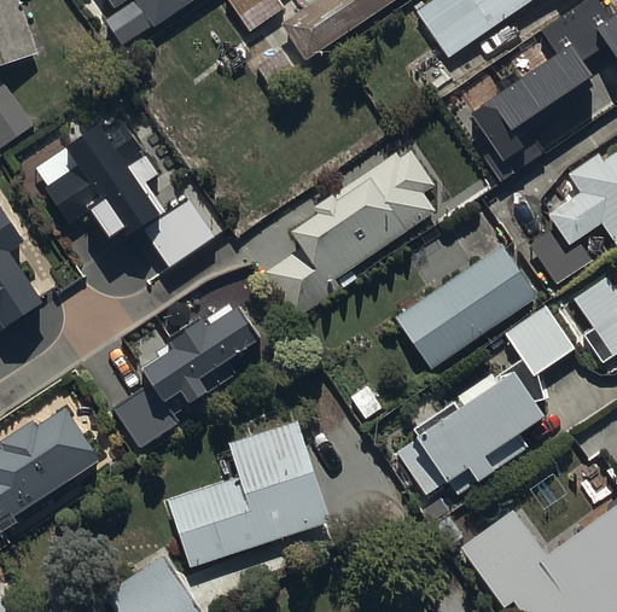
[(0,0),(0,64),(36,51),(18,0),(0,0)]
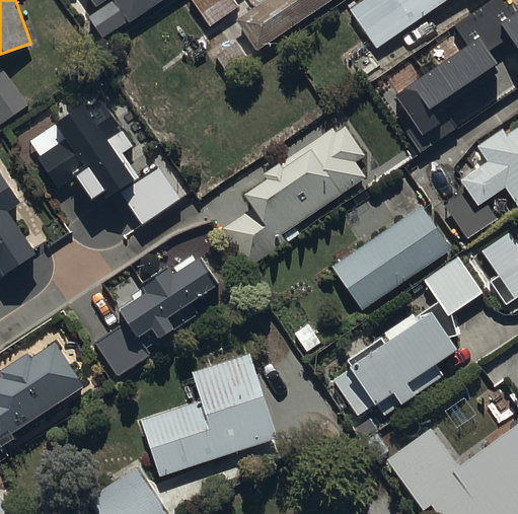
[(85,0),(84,14),(101,39),(127,20),(129,23),(162,0),(85,0)]
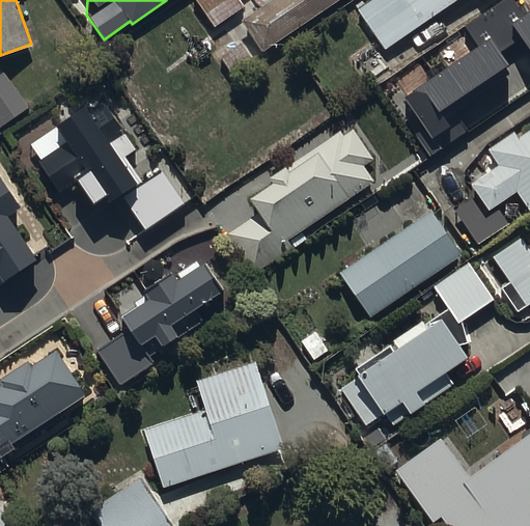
[(195,0),(214,27),(245,6),(241,0),(195,0)]
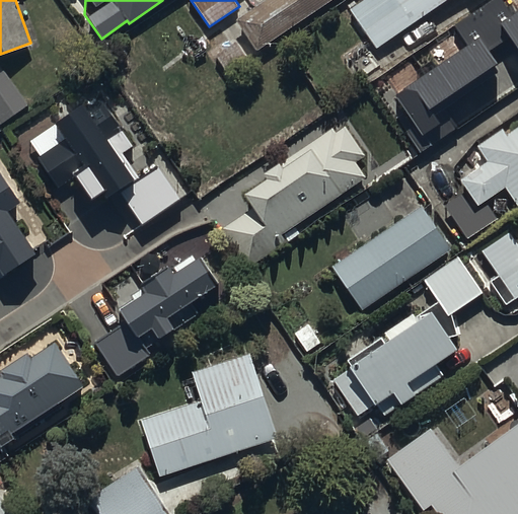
[(264,0),(235,19),(255,49),(328,0),(264,0)]
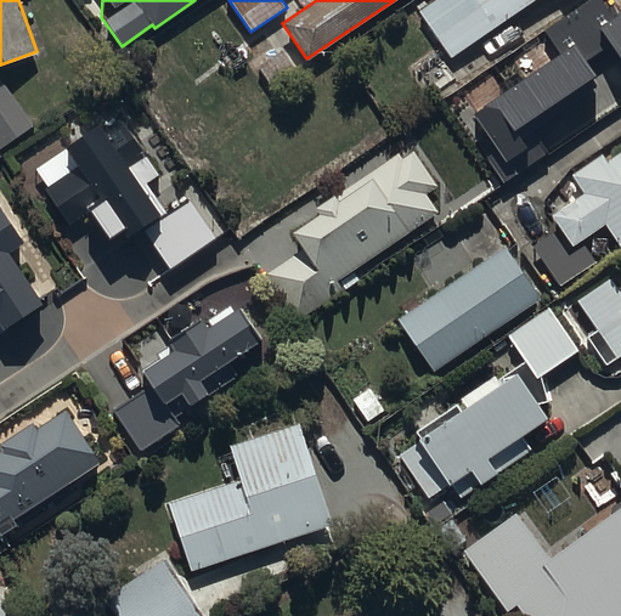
[(428,0),(418,6),(451,56),(535,0),(428,0)]
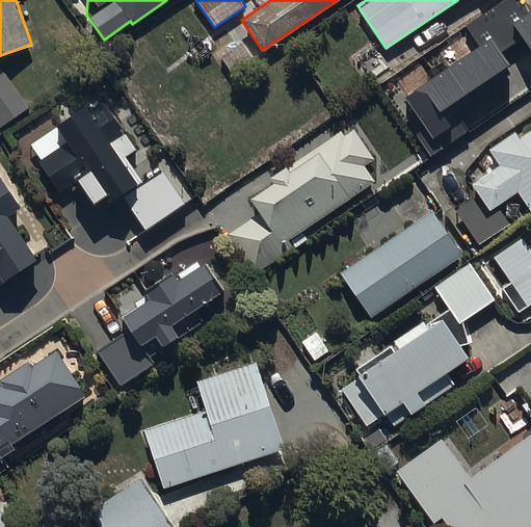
[(478,43),(404,93),(425,123),(415,130),(429,151),(467,126),(450,102),(510,61),(501,47),(522,32),(530,45),(530,44),(530,4),(524,9),(518,0),(496,0),(465,22),(478,43)]
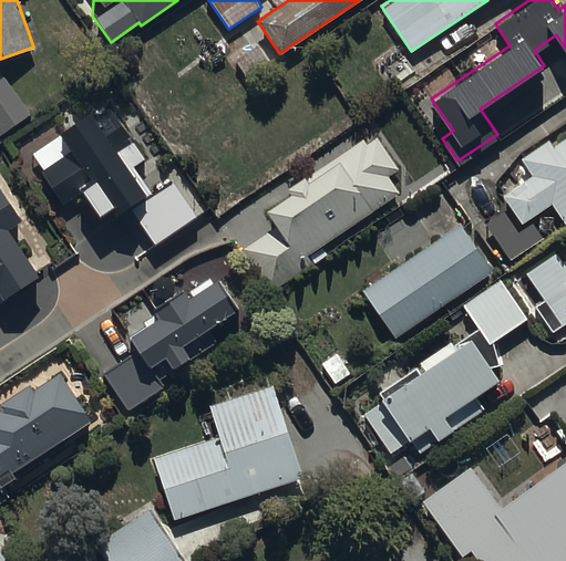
[(4,76),(0,79),(0,135),(30,115),(4,76)]
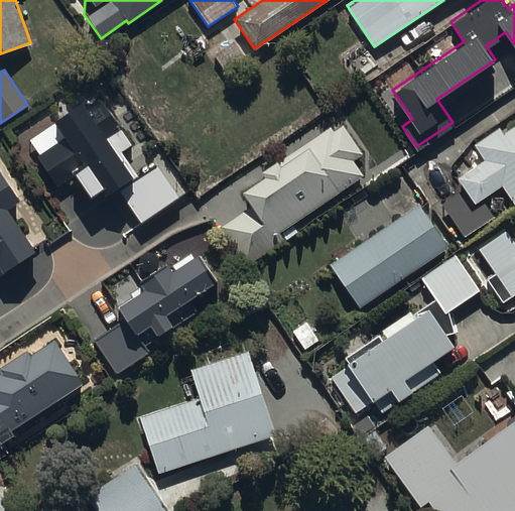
[(62,133),(35,151),(56,181),(76,168),(91,190),(99,185),(105,194),(117,184),(140,218),(177,193),(155,161),(138,173),(120,147),(131,140),(102,98),(90,106),(83,95),(50,117),(62,133)]
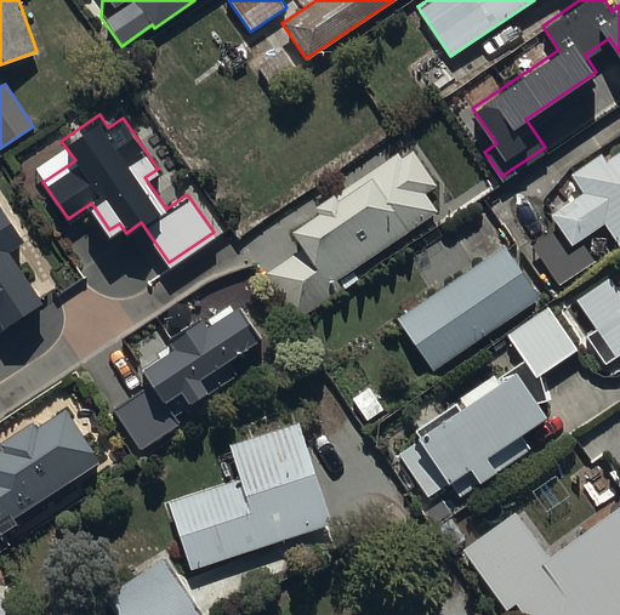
[(299,248),(263,271),(296,319),(342,289),(336,279),(437,211),(424,191),(434,183),(413,149),(400,158),(397,152),(330,197),(333,199),(314,211),(319,218),(293,237),(299,248)]
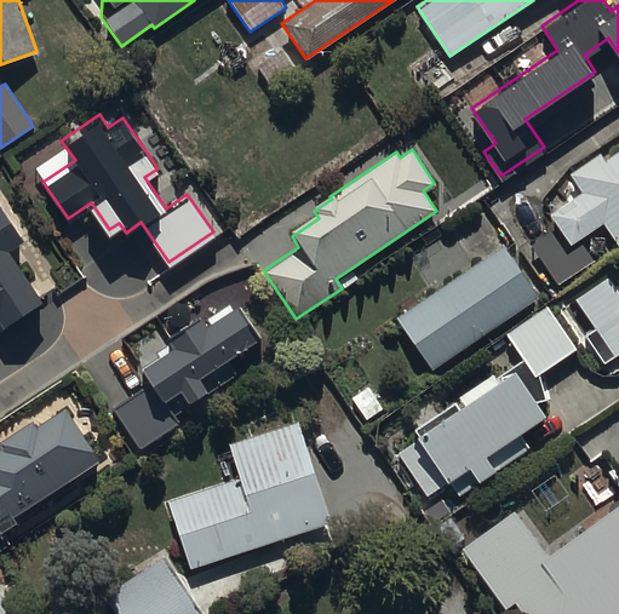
[(617,246),(618,245),(618,244),(618,149),(603,160),(599,153),(566,174),(579,194),(549,213),(569,245),(602,223),(617,246)]
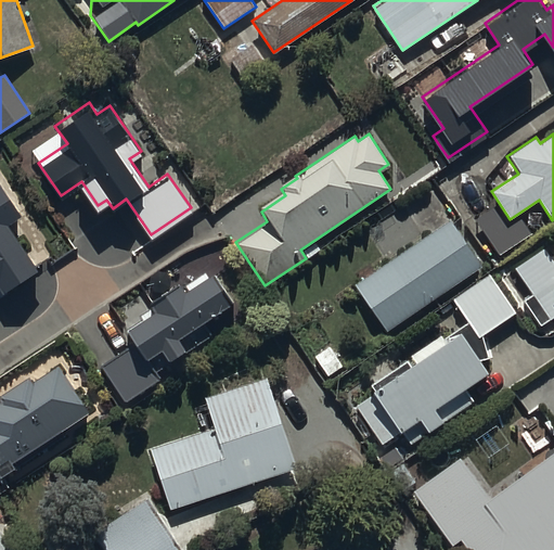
[(0,278),(1,277),(5,283),(38,260),(7,216),(20,207),(0,178),(0,278)]
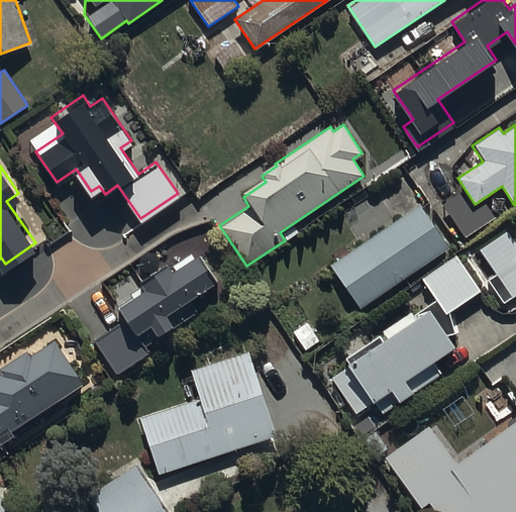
[(458,191),(441,203),(463,235),(495,214),(488,203),(474,213),(458,191)]
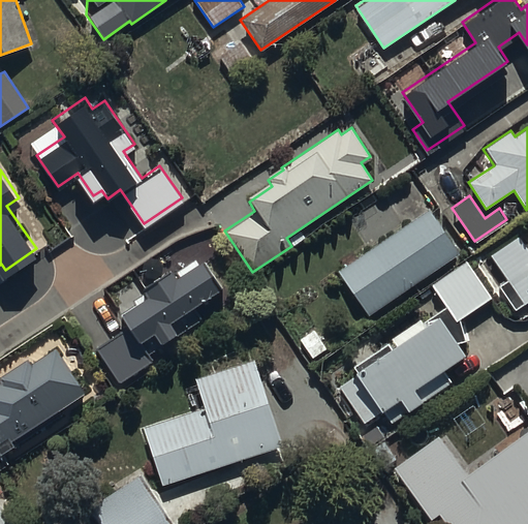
[(459,255),(428,209),(337,270),(368,316),(459,255)]
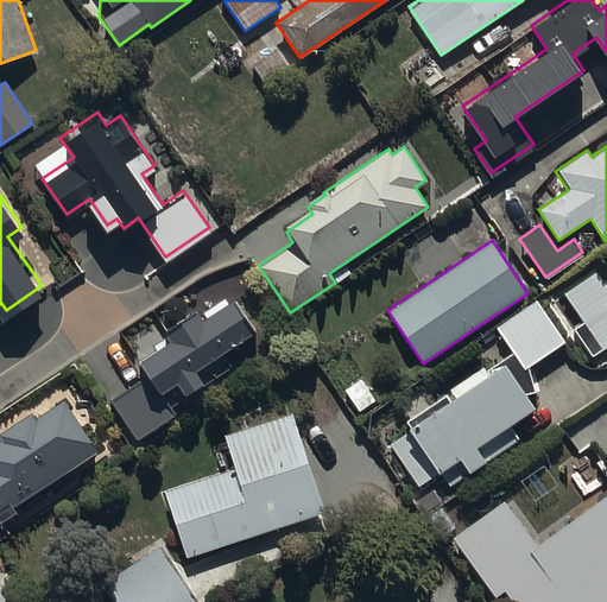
[(594,355),(606,346),(606,285),(595,267),(562,291),(581,318),(573,324),(594,355)]
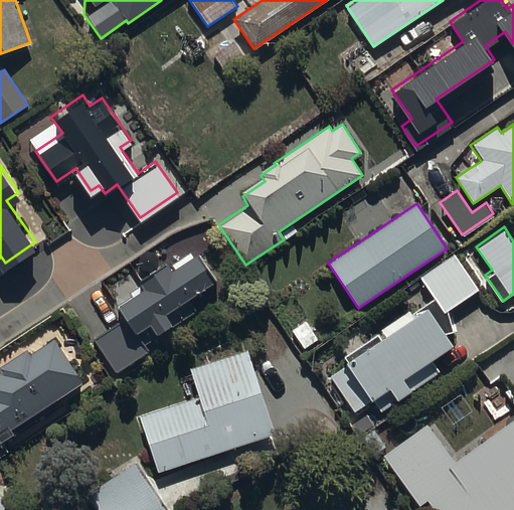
[(122,313),(94,332),(116,365),(145,345),(142,339),(153,332),(156,335),(171,324),(169,322),(193,305),(188,298),(216,279),(197,250),(170,269),(168,266),(142,284),(144,287),(117,305),(120,311),(122,313)]
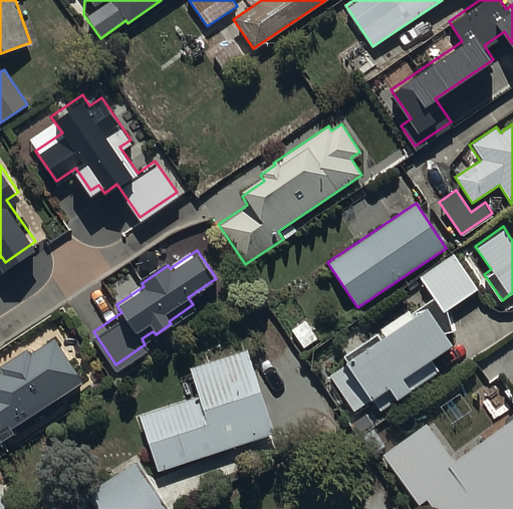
[(453,252),(418,275),(443,313),(478,289),(453,252)]
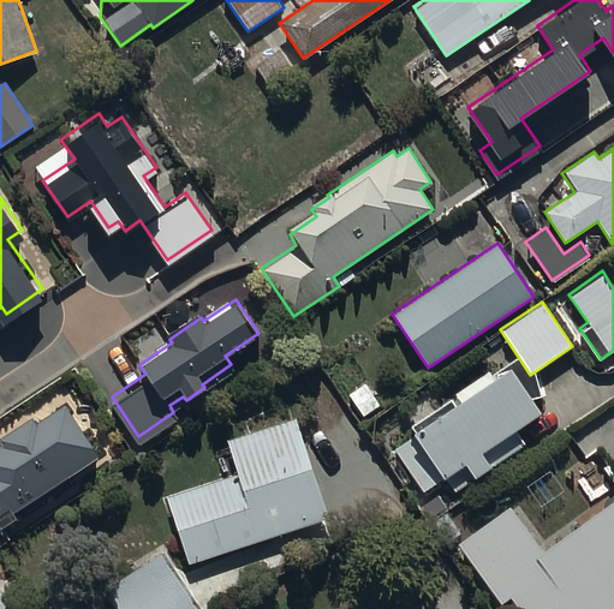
[(459,399),(393,447),(425,491),(441,479),(446,485),(466,471),(475,482),(526,443),(519,434),(541,418),(510,375),(498,383),(477,354),(443,378),(459,399)]
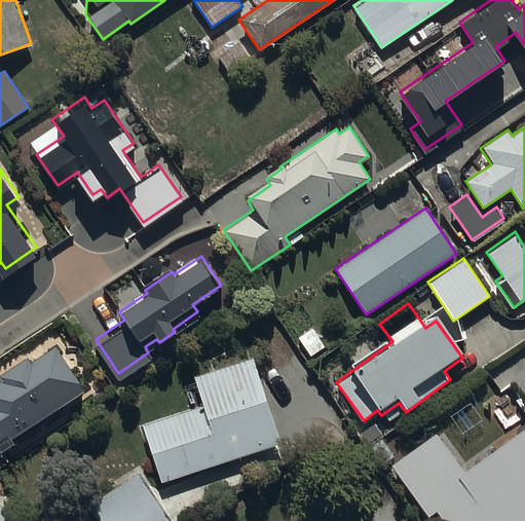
[(0,459),(19,448),(13,441),(84,394),(55,349),(31,366),(28,362),(0,379),(0,459)]
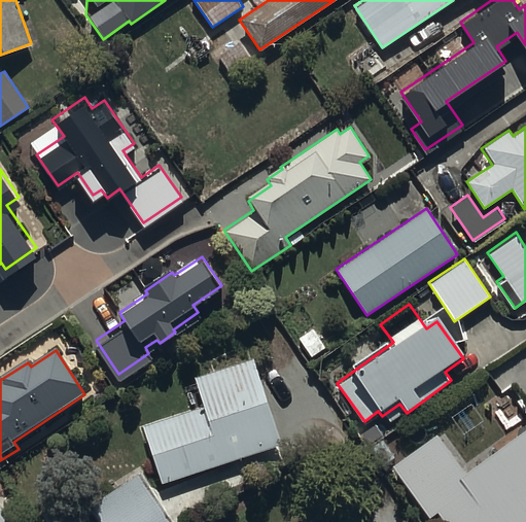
[(202,406),(143,424),(162,484),(281,447),(253,359),(194,378),(202,406)]
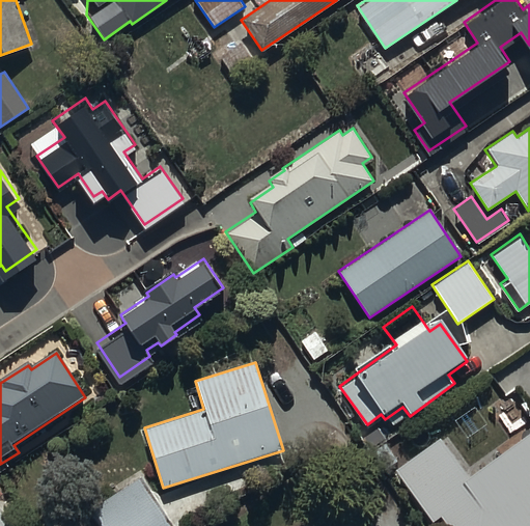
[(529,525),(529,436),(469,480),(440,439),(394,471),(430,523),(439,517),(446,525),(529,525)]
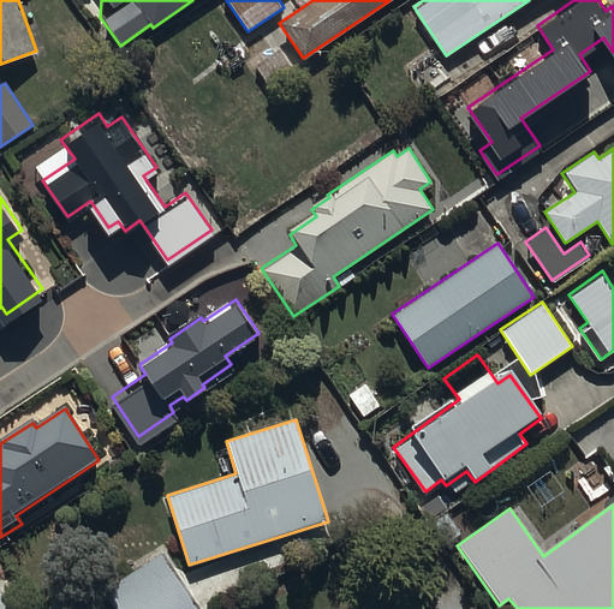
[(101,587),(103,591),(114,608),(197,608),(161,550),(101,587)]
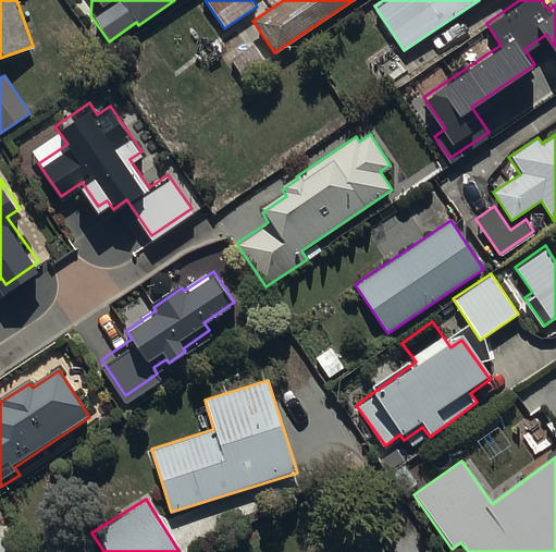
[(0,551),(12,551),(0,537),(0,551)]
